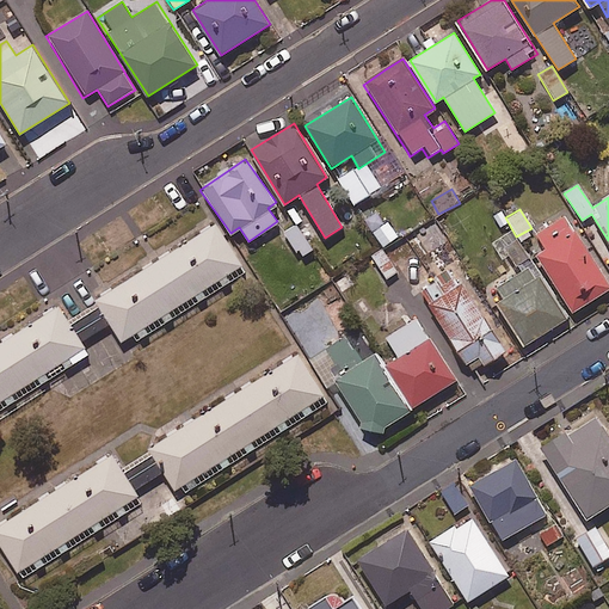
[(547,248),(536,254),(573,312),(608,288),(608,283),(565,215),(537,233),(547,248)]
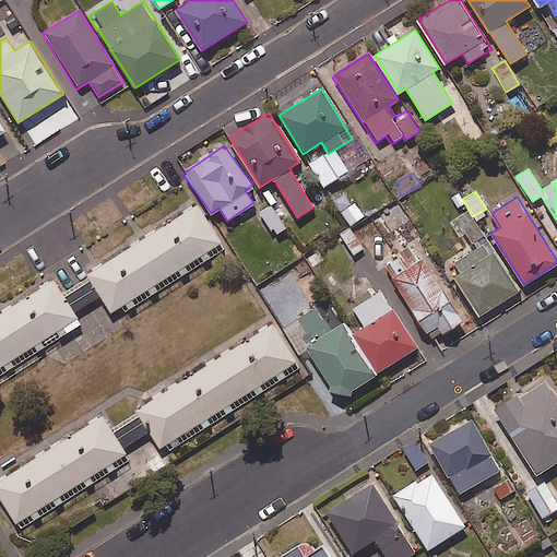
[(60,292),(52,280),(0,312),(0,375),(81,323),(74,313),(101,296),(114,318),(225,249),(198,205),(90,272),(86,274),(60,292)]
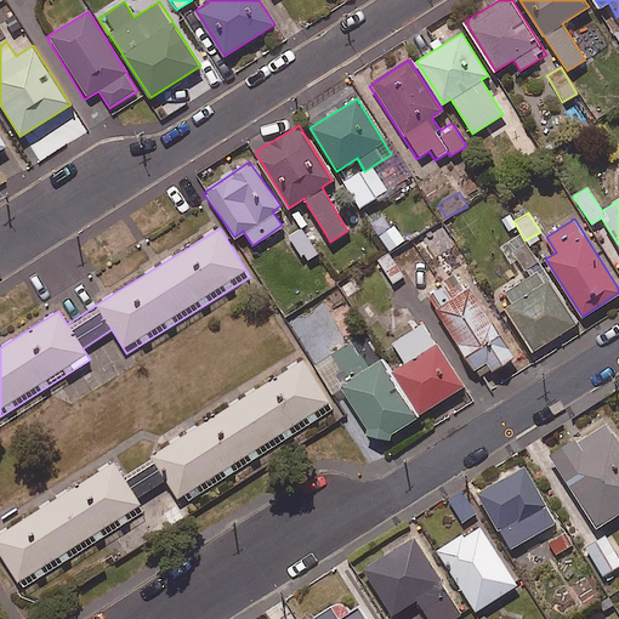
[(317,254),(300,228),(287,238),(305,262),(317,254)]
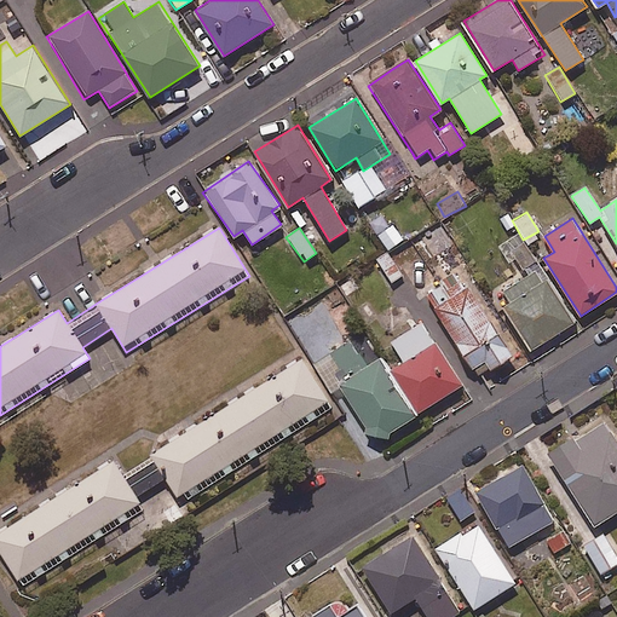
[(401,276),(386,253),(369,265),(385,288),(401,276)]
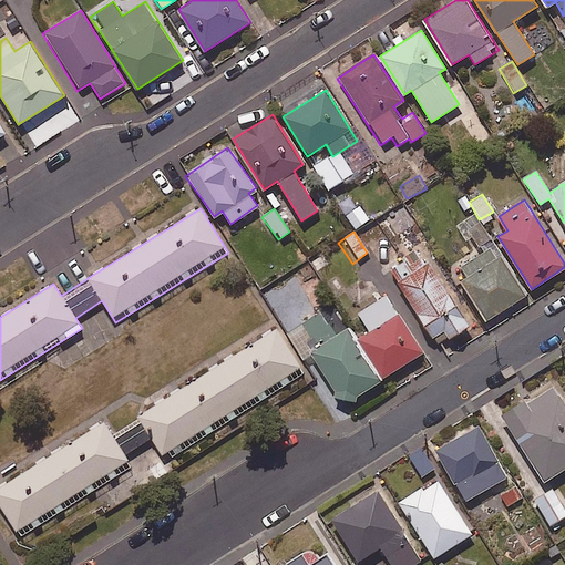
[(526,295),(494,245),(454,269),(486,320),(526,295)]
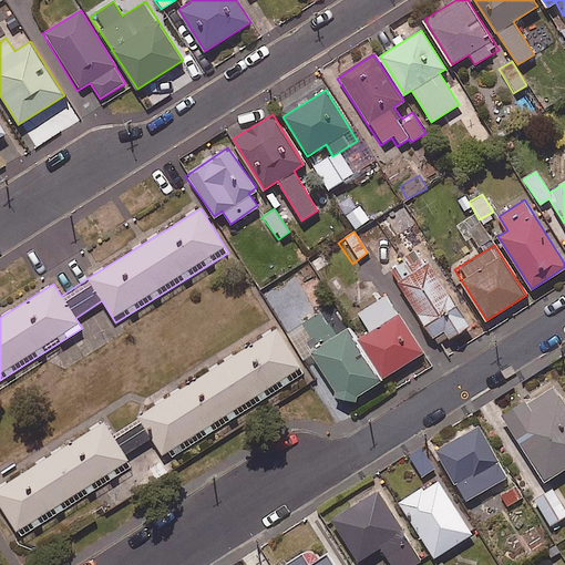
[(421,268),(412,254),(389,269),(434,339),(450,338),(470,325),(429,263),(421,268)]
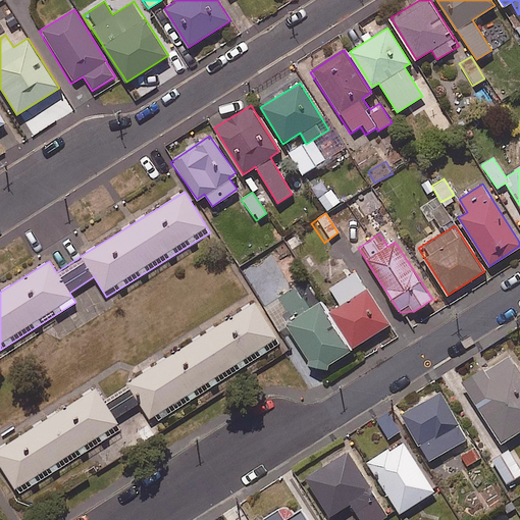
[(390,324),(356,271),(327,289),(339,306),(331,311),(354,347),(390,324)]
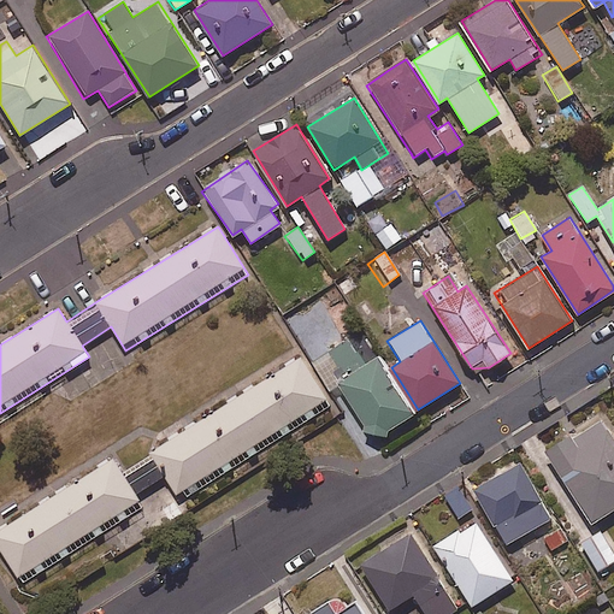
[(364,365),(347,340),(312,362),(330,390),(340,384),(371,432),(382,435),(415,413),(378,356),(364,365)]
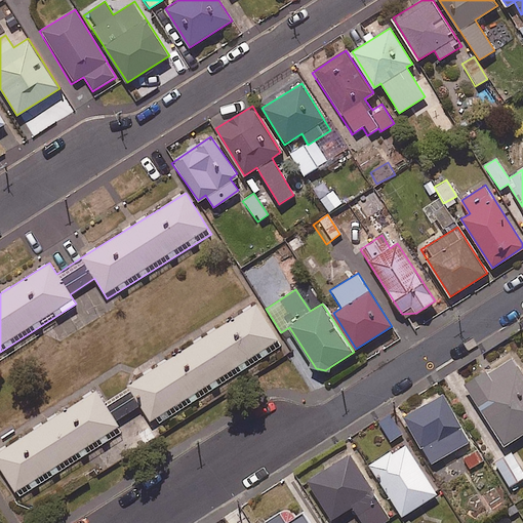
[(282,345),(256,305),(103,401),(96,391),(0,451),(0,468),(17,496),(122,432),(115,421),(141,405),(154,426),(282,345)]
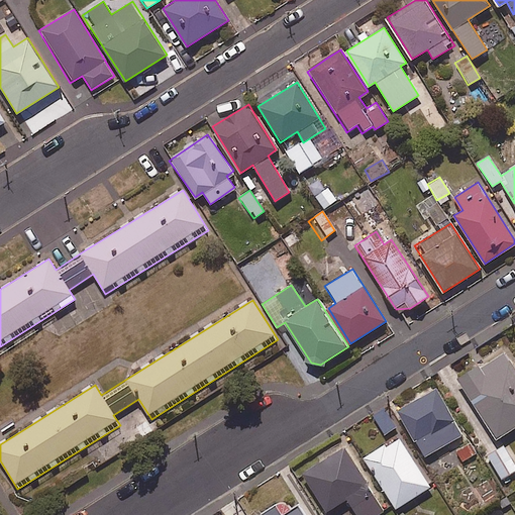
[(479,363),(456,377),(498,438),(514,426),(514,366),(506,352),(492,362),(483,369),(479,363)]
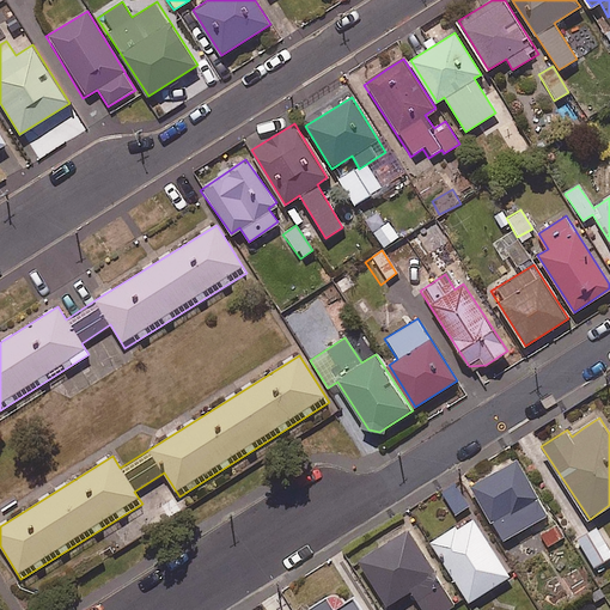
[(548,517),(517,459),(469,486),(500,542),(548,517)]
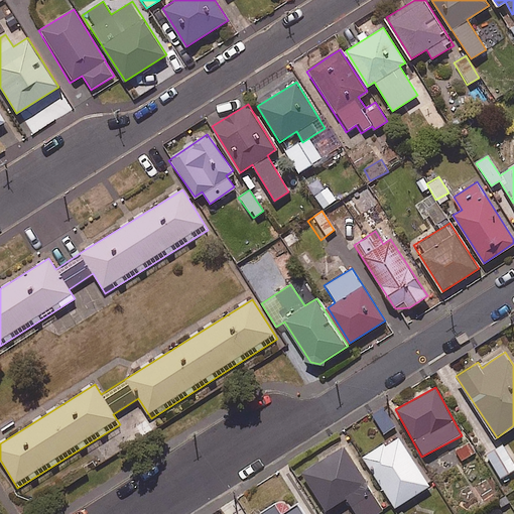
[(385,403),(370,412),(384,435),(399,427),(385,403)]
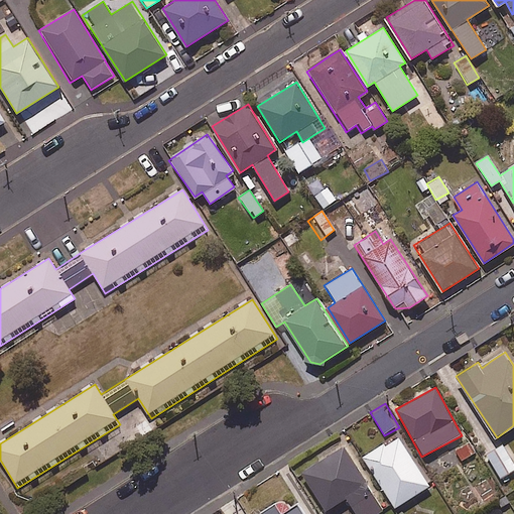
[(428,486),(398,435),(363,458),(394,508),(428,486)]
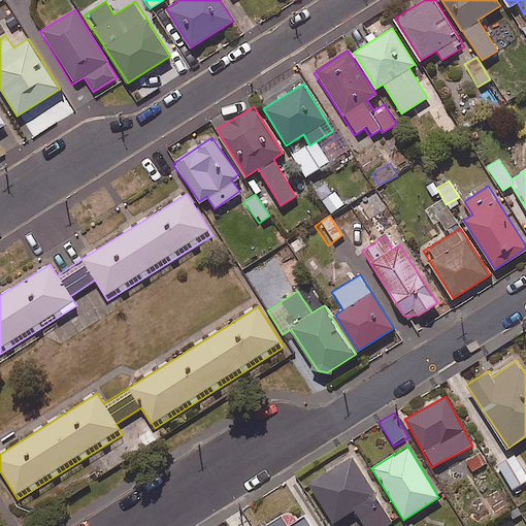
[(387,525),(392,523),(353,456),(308,482),(332,522),(354,510),(363,525),(387,525)]
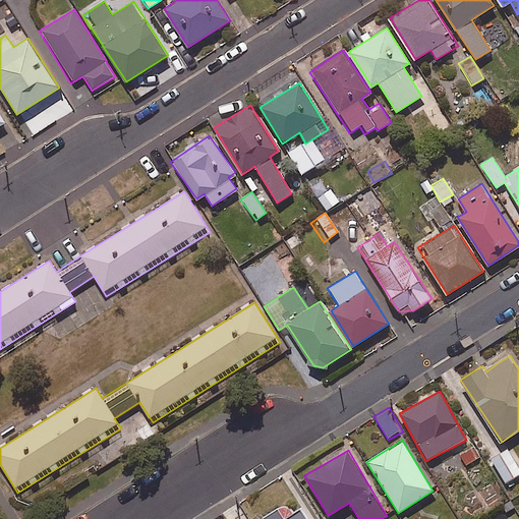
[(518,474),(518,469),(508,450),(492,459),(504,482),(518,474)]
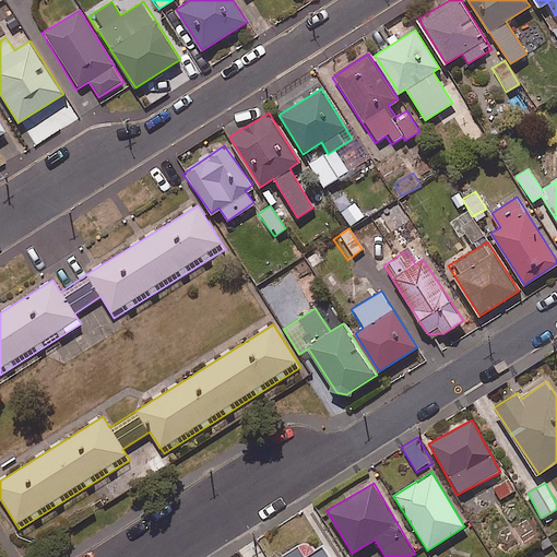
[(306,556),(298,545),(282,556),(328,556),(323,549),(311,556),(306,556)]
